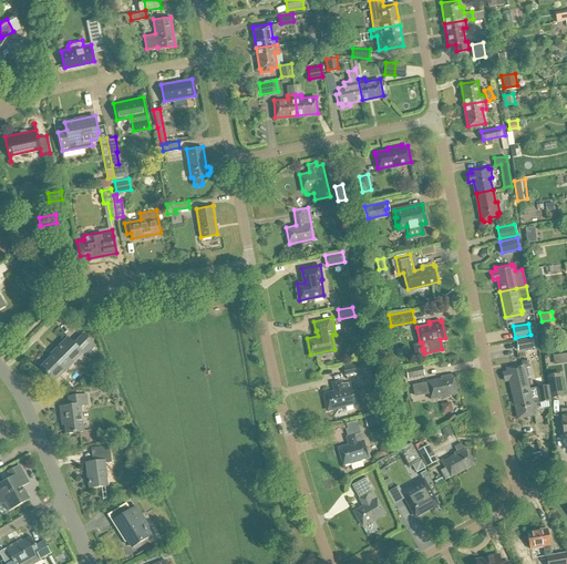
[(85,355),(95,345),(83,332),(73,342),(68,336),(55,348),(57,349),(40,366),(58,383),(59,383),(54,379),(66,368),(64,366),(69,361),(70,362),(81,350),(85,355)]
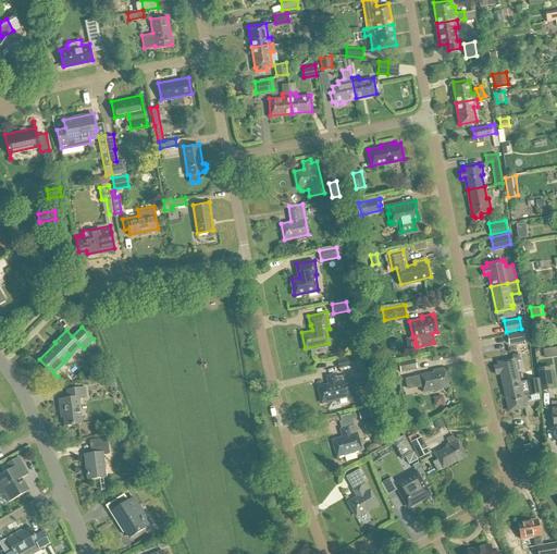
[(507,333),(509,343),(524,341),(522,330),(507,333)]
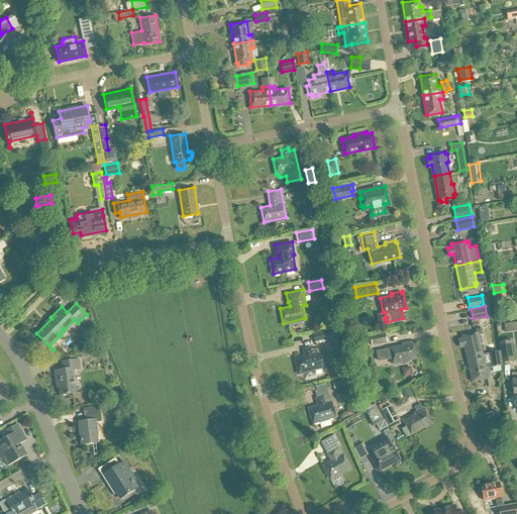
[(328,330),(313,333),(314,340),(322,338),(323,340),(337,337),(334,327),(327,328),(328,330)]
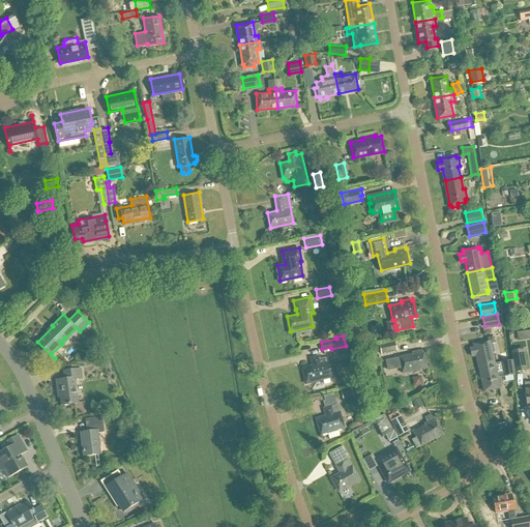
[(476,353),(478,366),(494,361),(492,351),(494,350),(492,342),(495,342),(493,335),(487,337),(488,340),(473,343),(474,346),(470,347),(472,354),(476,353)]
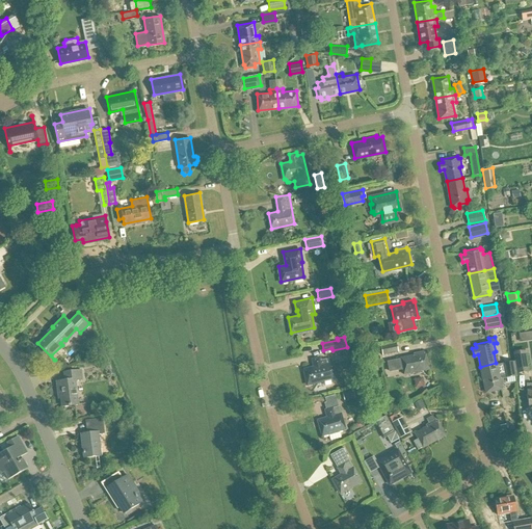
[(380,345),(382,353),(398,350),(396,342),(380,345)]
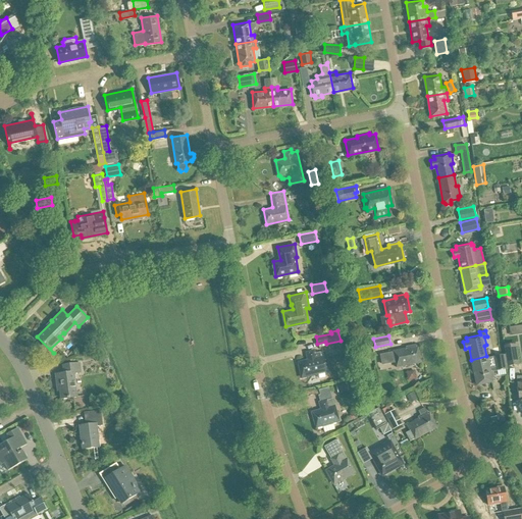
[(504,344),(507,364),(518,363),(515,343),(504,344)]
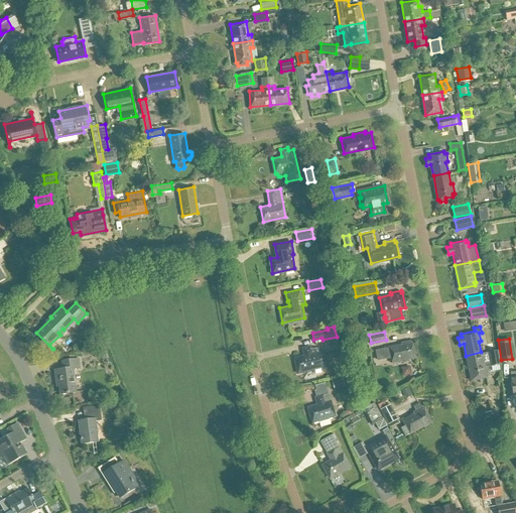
[(391,355),(392,361),(415,356),(412,341),(411,342),(411,340),(400,342),(401,344),(375,349),(377,358),(391,355)]
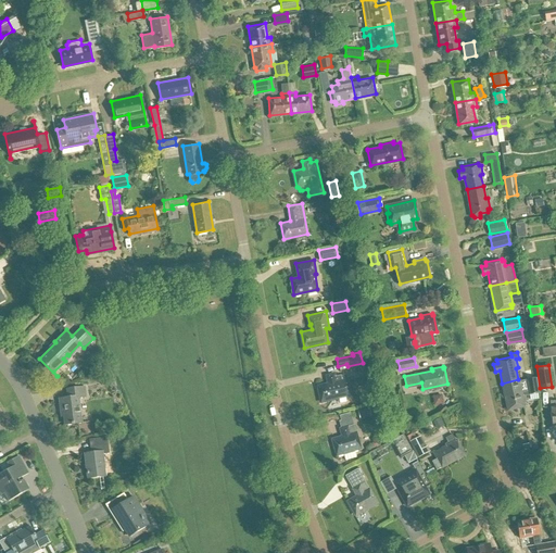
[(339,399),(340,401),(346,400),(345,398),(351,397),(346,378),(342,379),(341,374),(335,375),(335,373),(326,374),(328,382),(317,385),(321,401),(337,398),(337,400),(339,399)]
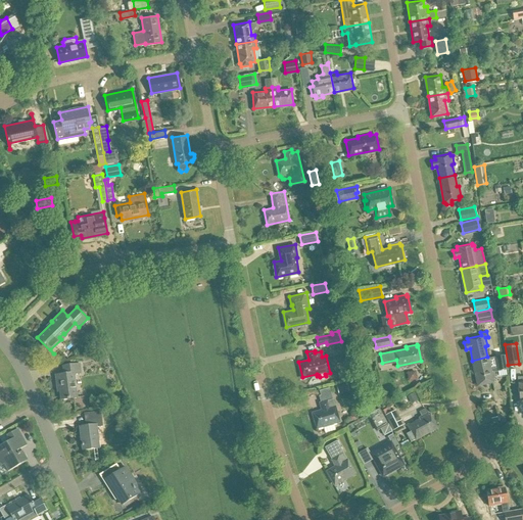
[(487,357),(472,361),(478,384),(494,380),(491,367),(496,366),(496,370),(508,368),(506,353),(487,357)]
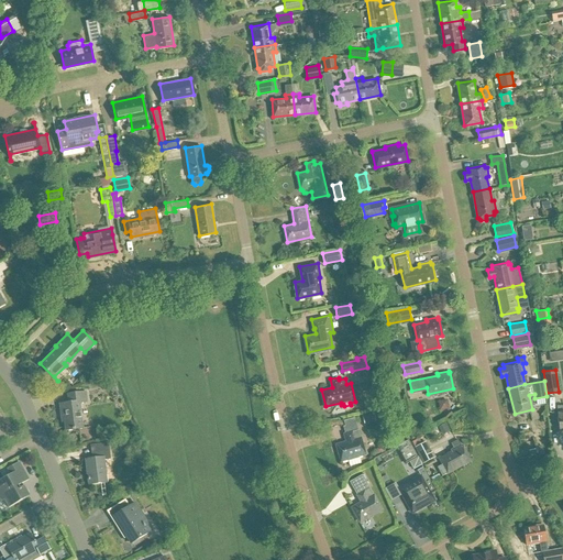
[(83,427),(79,401),(87,399),(86,391),(68,392),(69,401),(61,402),(62,415),(64,415),(66,429),(83,427)]
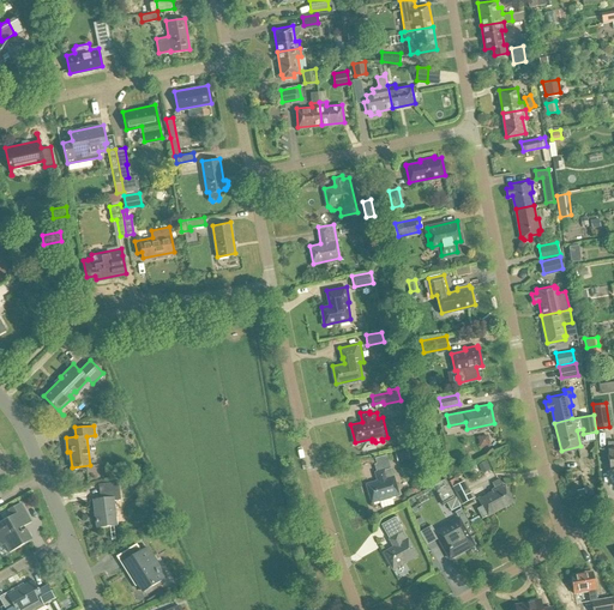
[(379,499),(381,506),(392,503),(391,495),(398,493),(391,466),(375,471),(378,479),(367,483),(372,501),(379,499)]
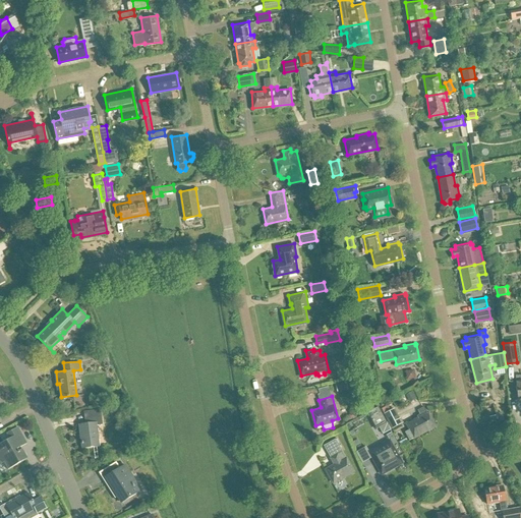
[(390,409),(387,404),(381,407),(391,427),(402,421),(394,407),(390,409)]
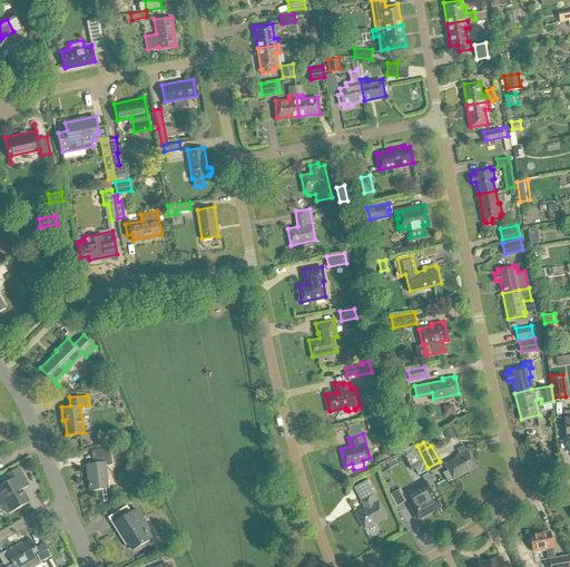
[(423,461),(413,443),(403,449),(405,455),(403,457),(410,468),(423,461)]
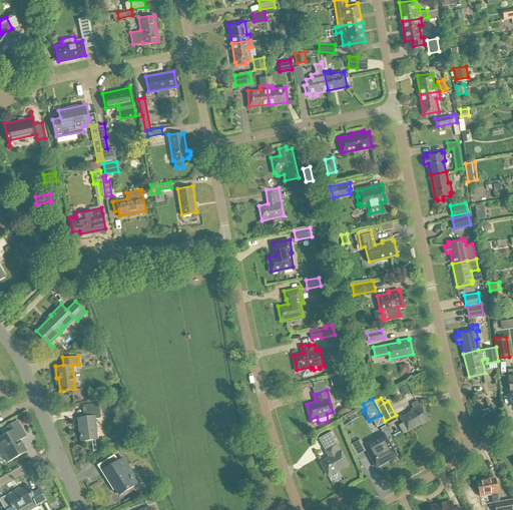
[(120,405),(114,400),(110,405),(116,410),(120,405)]
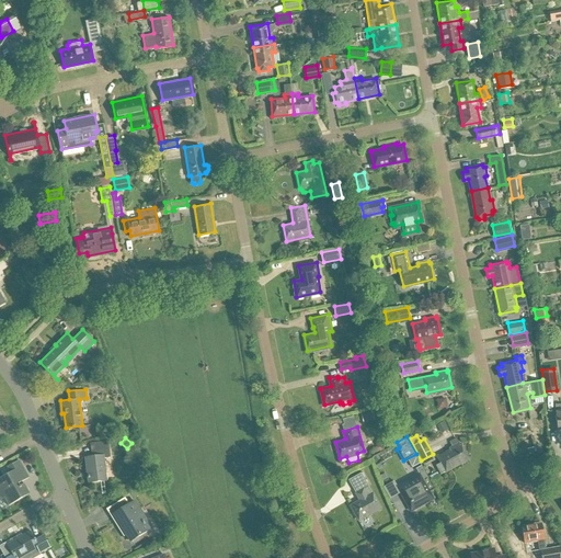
[(435,464),(441,473),(469,457),(460,443),(459,441),(449,446),(449,448),(438,455),(441,460),(435,464)]
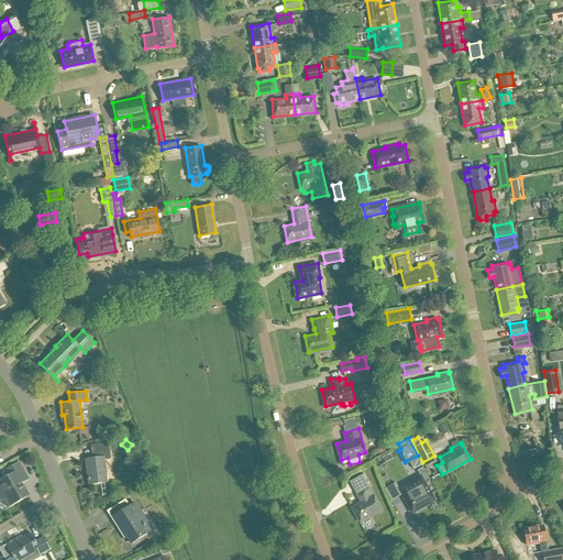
[(85,457),(88,483),(108,481),(105,458),(111,458),(109,448),(95,449),(96,456),(85,457)]
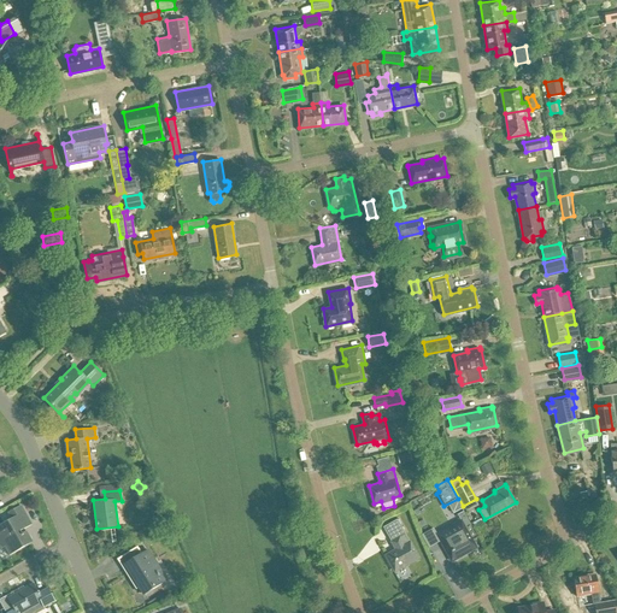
[(0,558),(31,541),(24,526),(31,523),(21,504),(9,511),(12,518),(0,523),(0,543),(1,547),(6,544),(10,552),(0,558)]
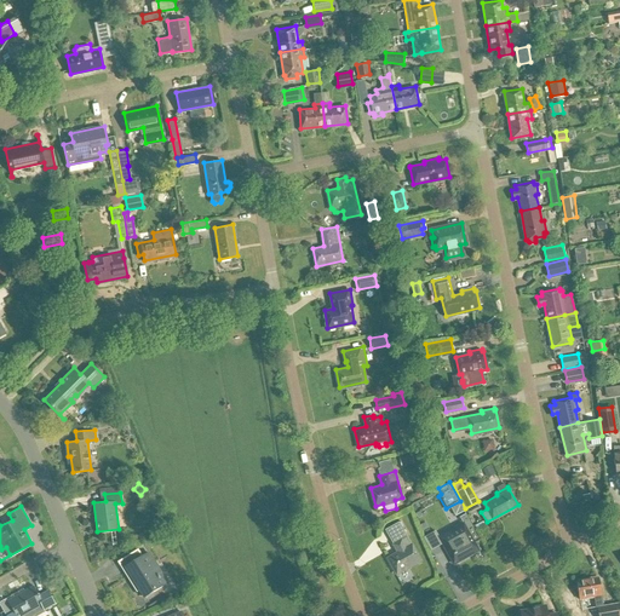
[(463,522),(447,530),(454,541),(445,546),(454,563),(478,548),(474,541),(480,537),(466,513),(460,517),(463,522)]
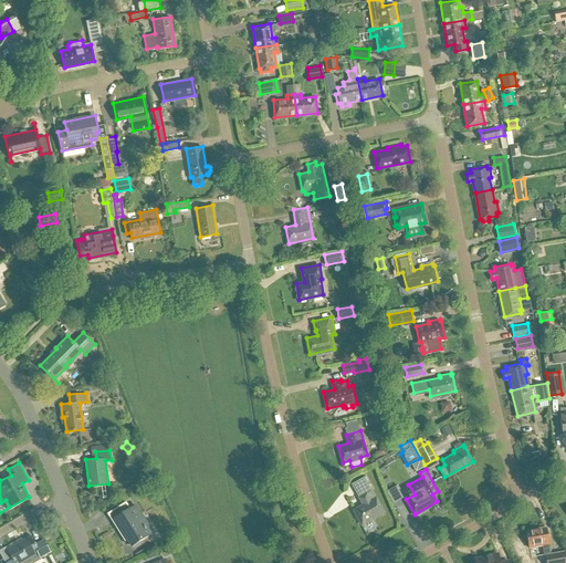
[(401,481),(389,487),(394,499),(406,494),(401,481)]
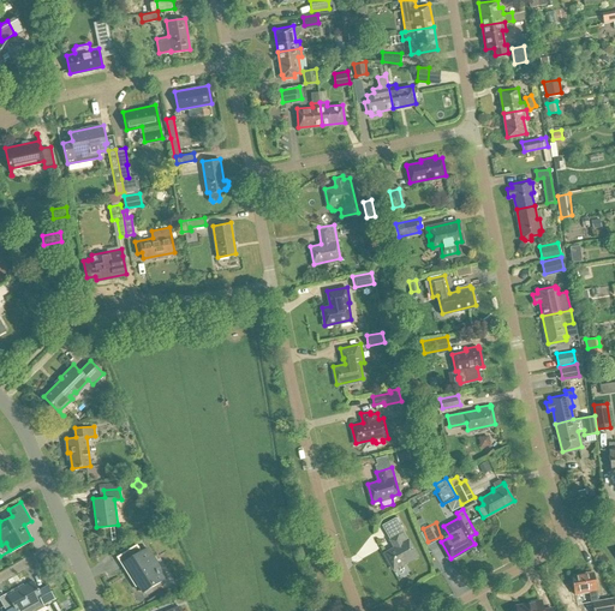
[(384,552),(393,568),(417,555),(408,539),(402,541),(398,534),(390,539),(394,546),(384,552)]
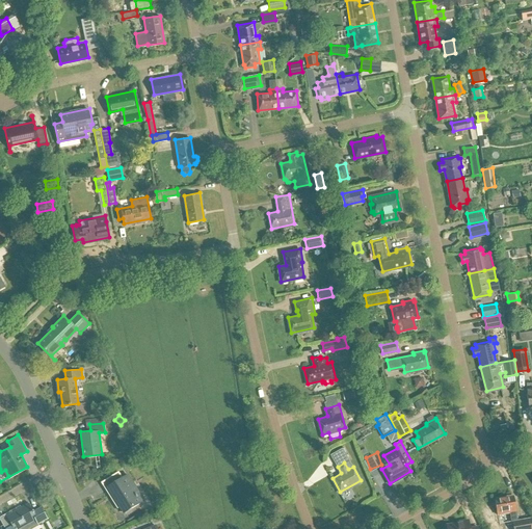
[(101,481),(113,498),(111,499),(117,507),(120,506),(124,511),(139,500),(135,495),(136,494),(134,492),(134,493),(127,483),(131,480),(126,473),(121,477),(115,470),(101,481)]
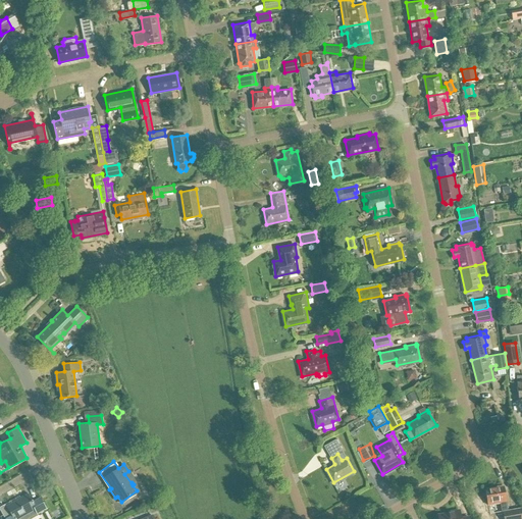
[(485,488),(487,504),(501,502),(502,511),(503,511),(504,518),(521,518),(521,516),(520,507),(508,510),(506,501),(504,485),(485,488)]
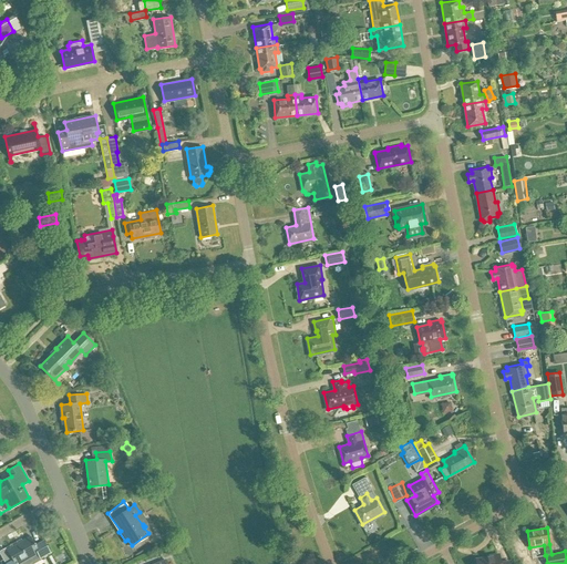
[(11,556),(4,561),(6,563),(17,563),(40,552),(42,556),(51,552),(43,539),(35,543),(30,534),(22,539),(22,540),(7,549),(11,556)]
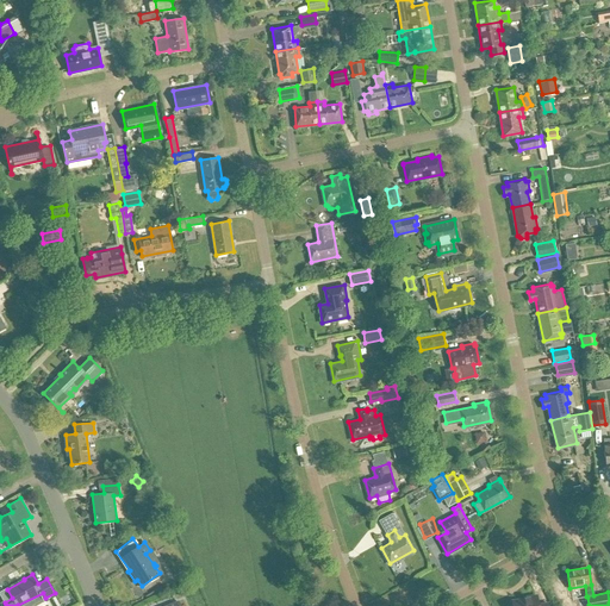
[(548,605),(548,603),(539,604),(536,594),(524,597),(524,599),(512,600),(512,605),(548,605)]
